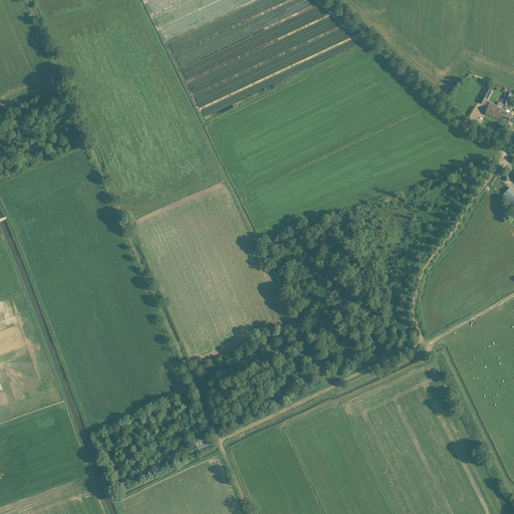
[(492,91),(487,88),(480,102),(484,104),(492,91)]
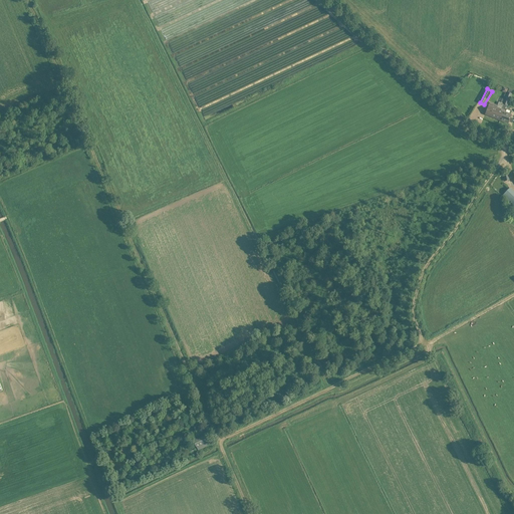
[(503,114),(501,120),(508,123),(510,118),(511,114),(512,111),(506,108),(507,104),(508,101),(509,101),(511,94),(508,92),(505,99),(501,110),(502,111),(501,113),(503,114)]
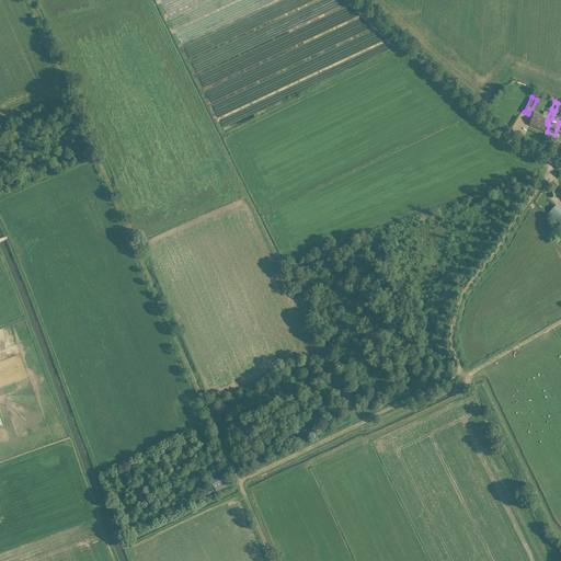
[(529,125),(547,132),(549,125),(547,124),(548,122),(547,121),(551,109),(550,109),(548,113),(545,112),(542,119),(534,116),(531,121),(530,121),(529,124),(530,124),(529,125)]
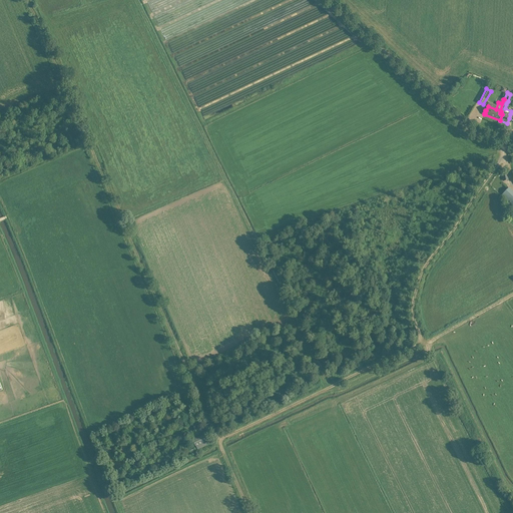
[(512,191),(509,187),(501,196),(512,207),(512,191)]
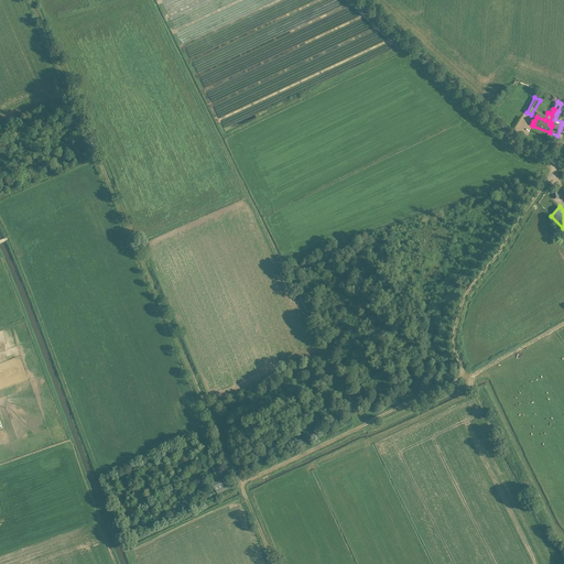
[(226,478),(220,480),(212,484),(215,490),(216,490),(218,496),(231,490),(226,478)]
